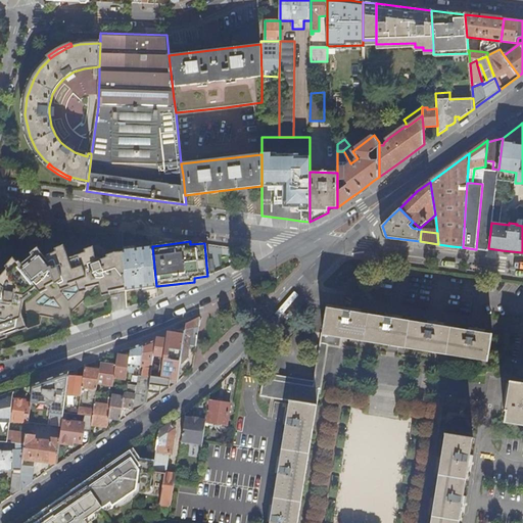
[(103,295),(126,289),(124,252),(114,252),(107,254),(107,256),(100,259),(99,256),(95,257),(93,246),(85,248),(86,251),(68,257),(63,244),(54,248),(55,251),(45,255),(37,247),(29,252),(32,256),(21,265),(18,259),(15,262),(12,256),(4,266),(7,268),(0,276),(0,338),(6,337),(5,334),(25,327),(18,314),(21,300),(29,294),(26,292),(34,286),(41,293),(47,290),(46,287),(57,282),(61,291),(69,286),(69,284),(77,282),(80,292),(87,290),(87,287),(100,283),(103,295)]
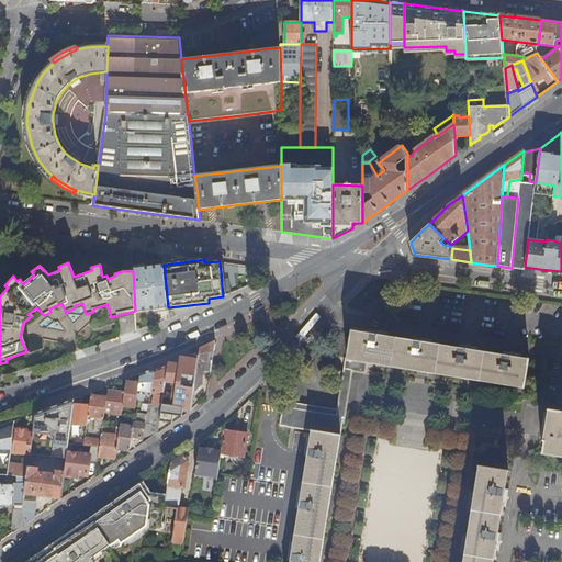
[(135,311),(135,312),(168,307),(164,265),(134,268),(133,271),(135,311)]
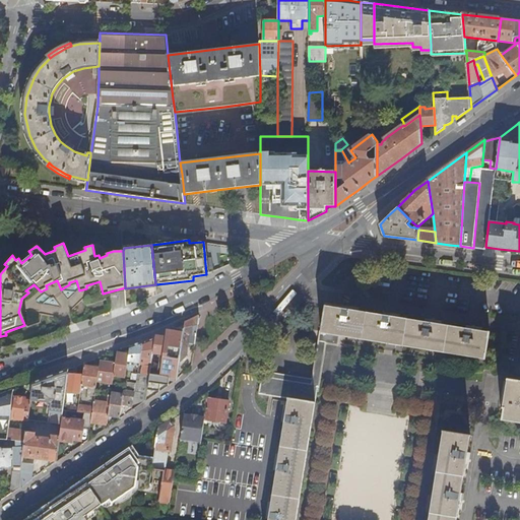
[(326,305),(321,333),(337,335),(396,345),(486,360),(491,332),(427,322),(343,308),(326,305)]
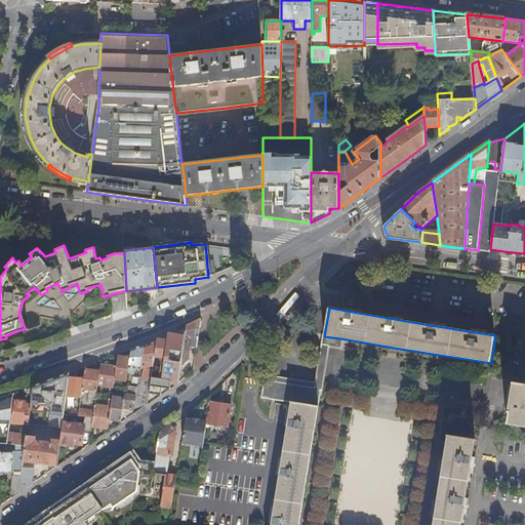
[(188,326),(179,382),(194,368),(201,318),(194,322),(188,325),(188,326)]
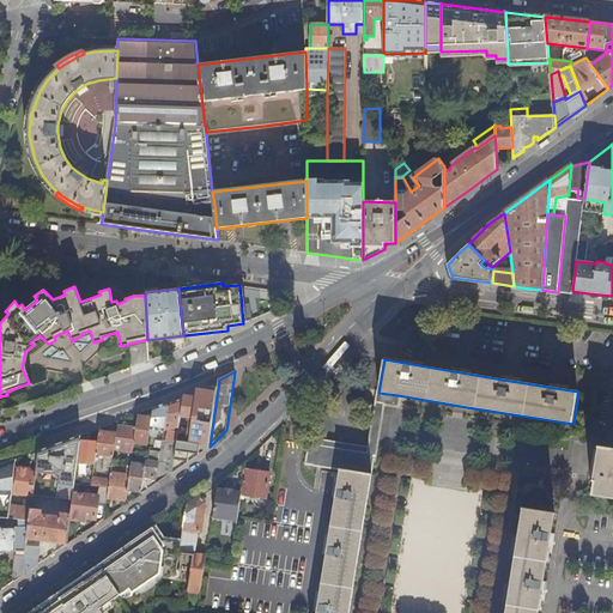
[(184,396),(175,459),(188,461),(189,453),(200,454),(201,445),(210,447),(219,381),(202,389),(200,390),(200,389),(184,396)]
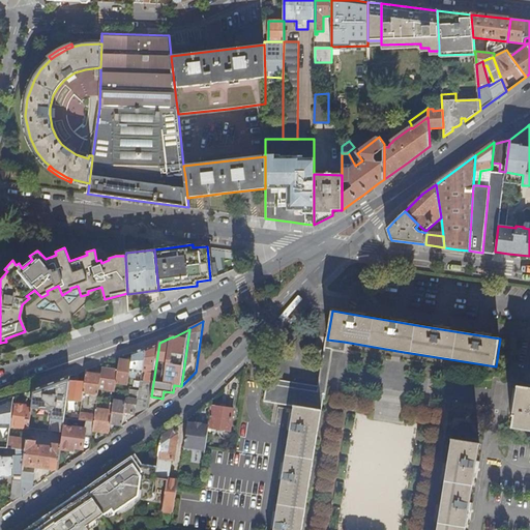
[(321,373),(317,391),(325,393),(328,374),(332,349),(326,348),(327,340),(326,339),(321,373)]
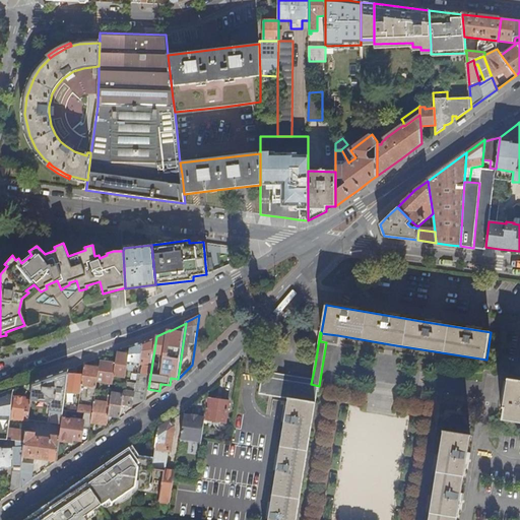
[(337,335),(321,333),(320,341),(326,342),(336,344),(337,335)]
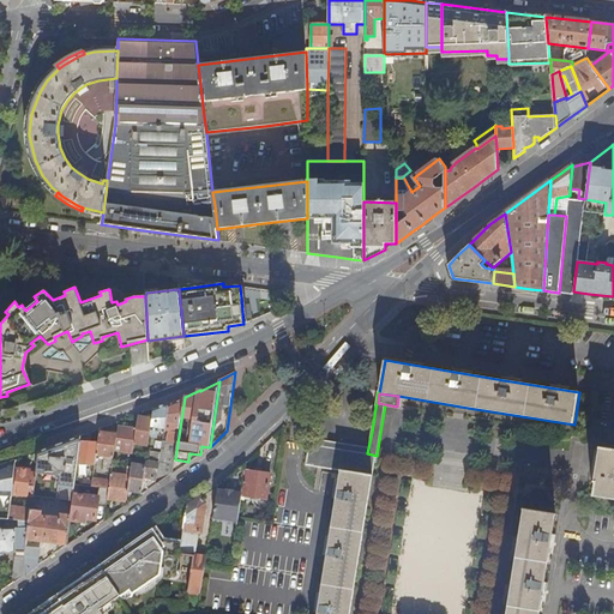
[(142,492),(142,494),(150,488),(160,481),(173,473),(175,459),(185,397),(176,399),(161,405),(154,408),(152,419),(151,429),(166,432),(166,429),(169,431),(168,441),(163,440),(162,452),(148,450),(148,455),(146,465),(142,492)]
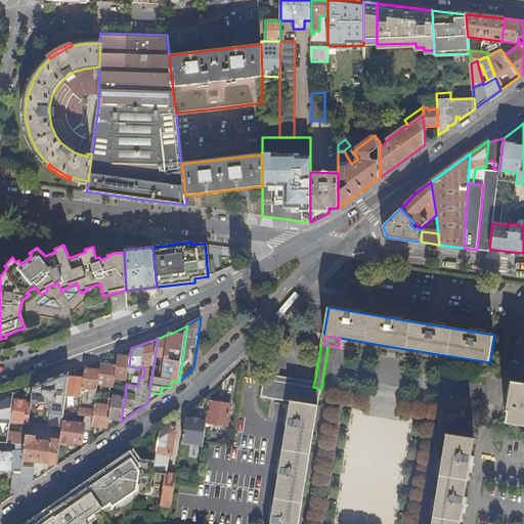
[(119,355),(118,364),(116,378),(127,379),(129,366),(130,357),(119,355)]
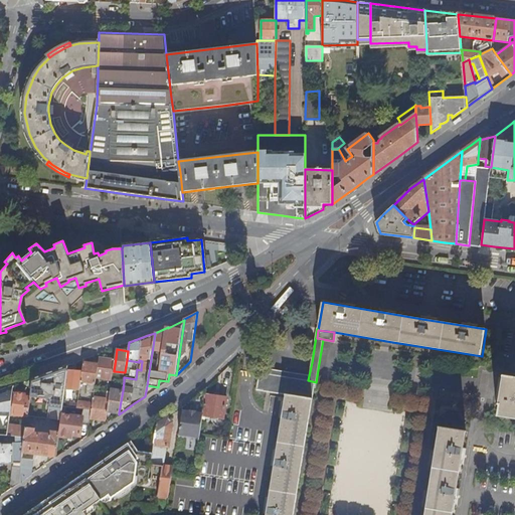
[(101,356),(99,364),(97,377),(113,379),(114,371),(116,358),(101,356)]
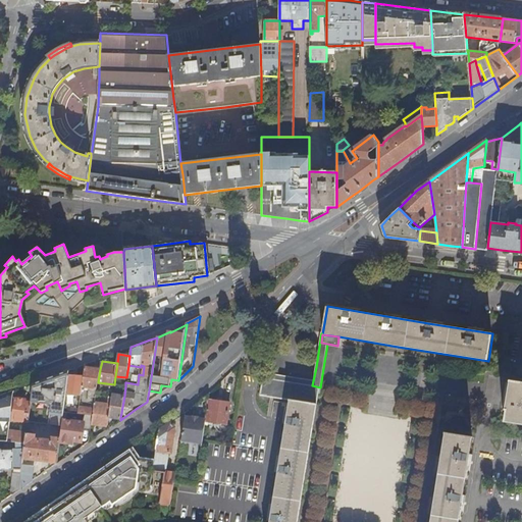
[(86,367),(84,376),(83,386),(90,387),(89,396),(96,397),(97,395),(98,382),(100,369),(86,367)]
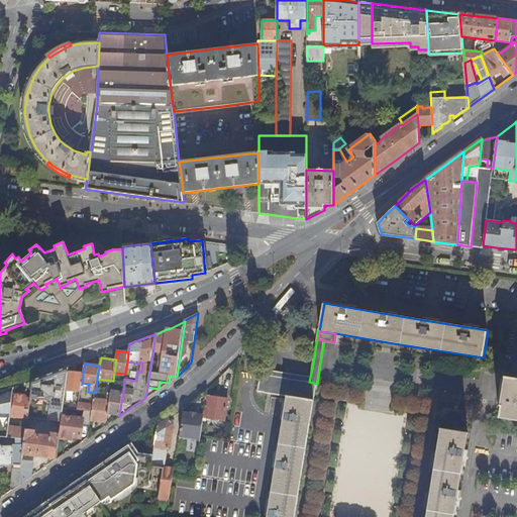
[(30,400),(50,403),(48,420),(62,422),(64,408),(65,403),(66,391),(68,372),(69,367),(49,374),(33,380),(30,398),(30,400)]
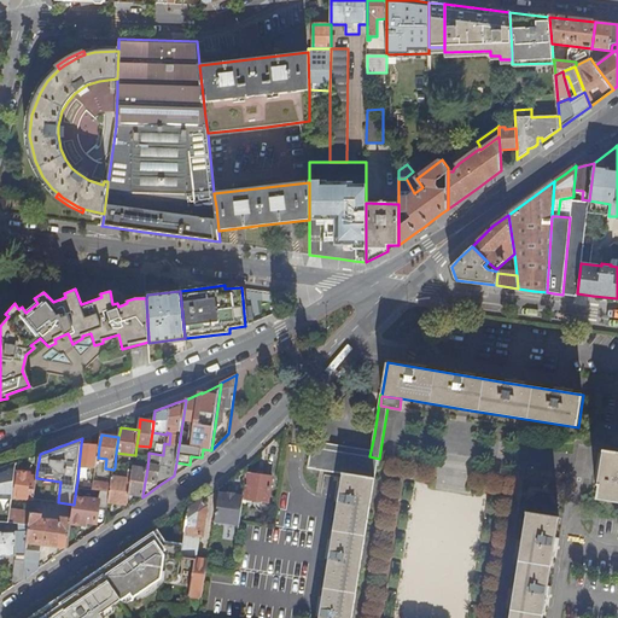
[(99,445),(81,444),(79,467),(97,467),(98,458),(99,445)]
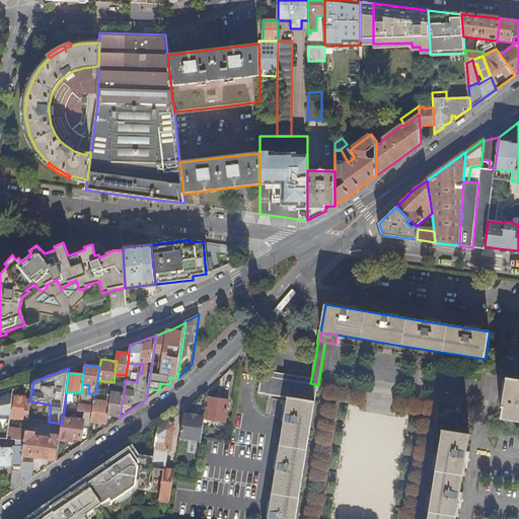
[(287,397),(267,518),(295,518),(306,454),(318,385),(310,383),(263,376),(260,393),(287,397)]
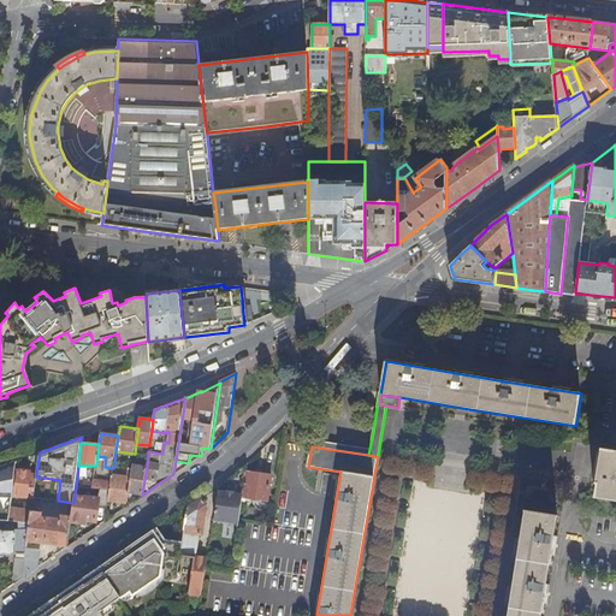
[(597,484),(594,497),(615,501),(615,450),(602,449),(596,484),(597,484)]
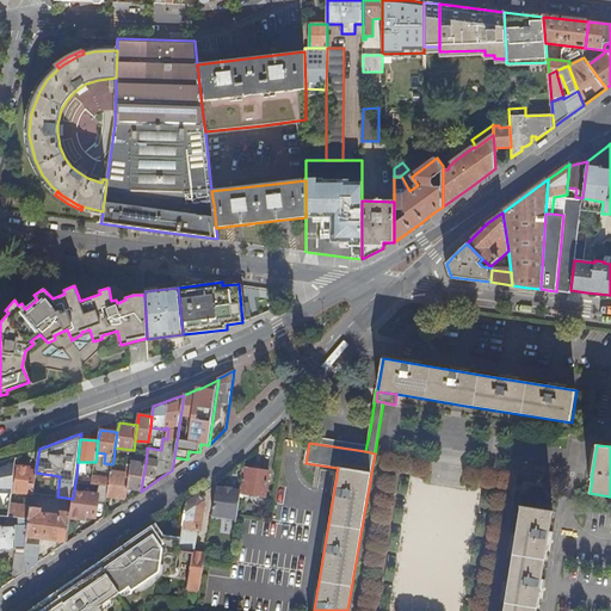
[(0,463),(0,514),(8,516),(10,504),(13,483),(16,461),(16,457),(0,463)]
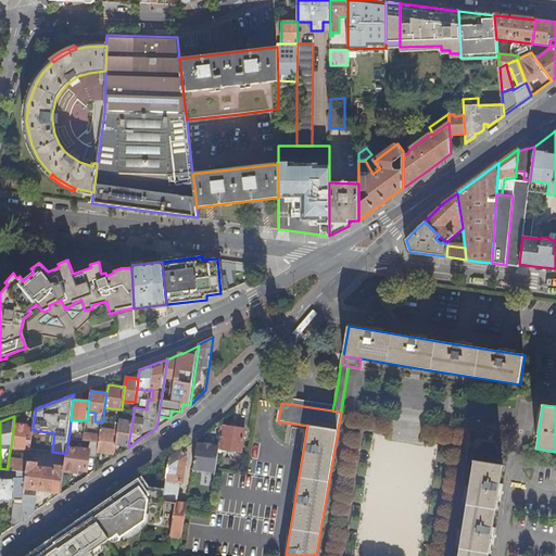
[(222,427),(224,417),(210,430),(206,432),(205,445),(197,443),(193,469),(215,472),(216,469),(218,449),(222,427)]
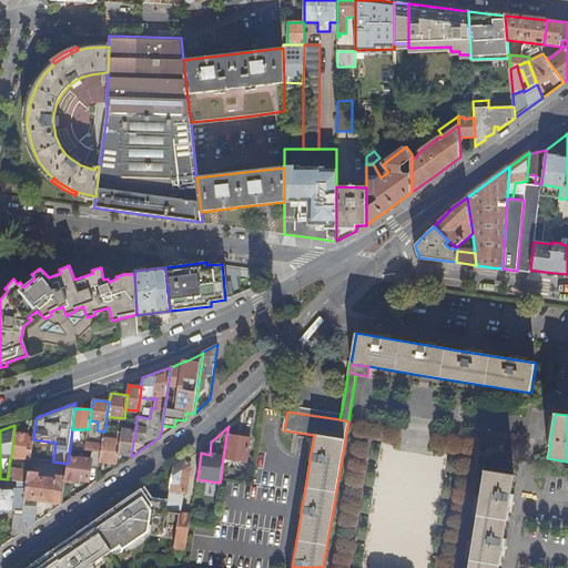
[(119,453),(131,455),(135,430),(122,429),(122,432),(119,453)]
